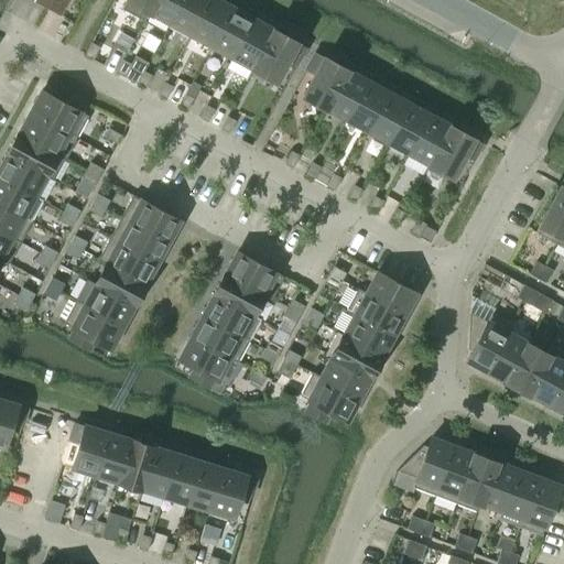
[(51,0),(47,8),(60,14),(67,0),(51,0)]
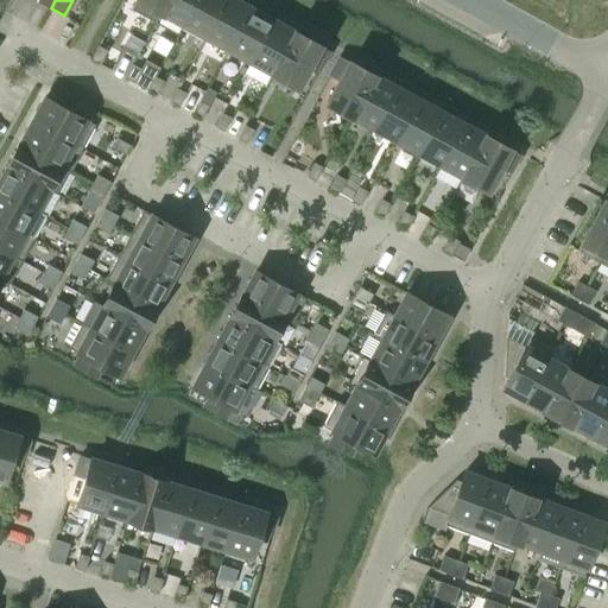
[(137,0),(160,12),(166,0),(137,0)]
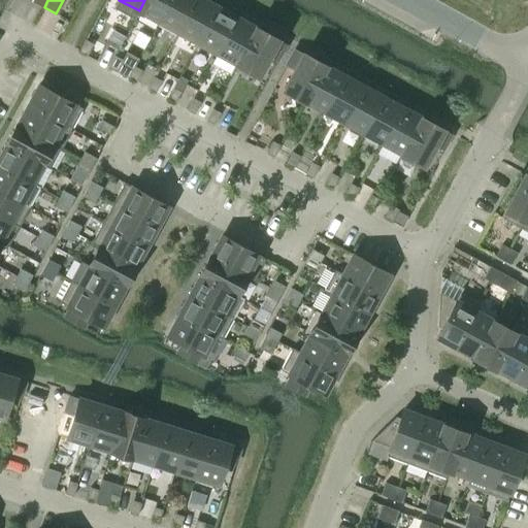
[(171,0),(144,0),(139,10),(160,22),(171,0)]
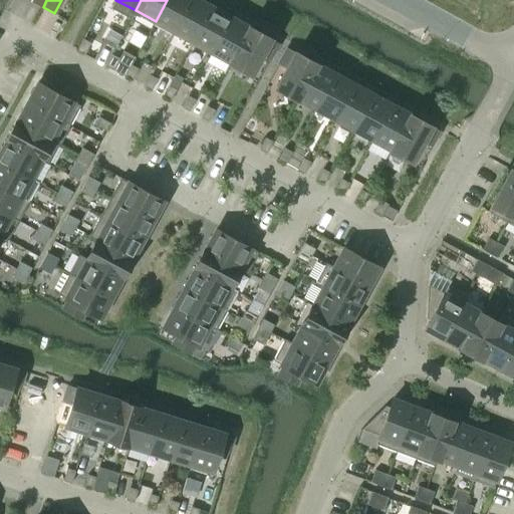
[(191,0),(167,0),(156,21),(175,31),(191,0)]
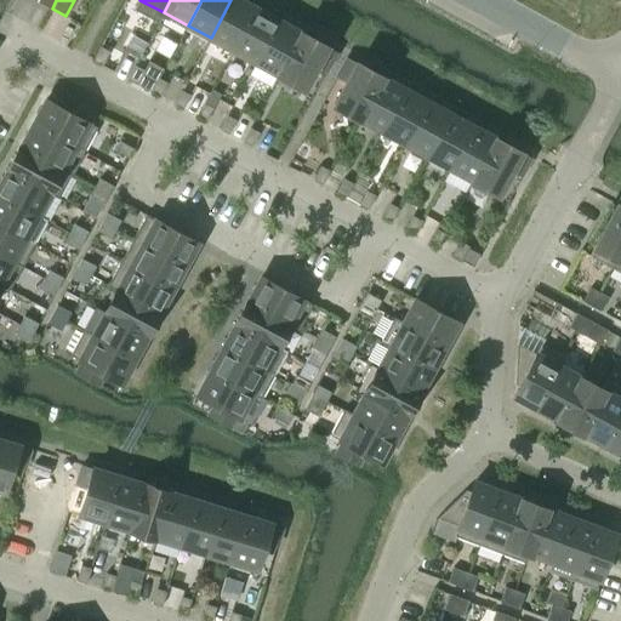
[(240,0),(231,0),(211,38),(234,51),(257,9),(240,0)]
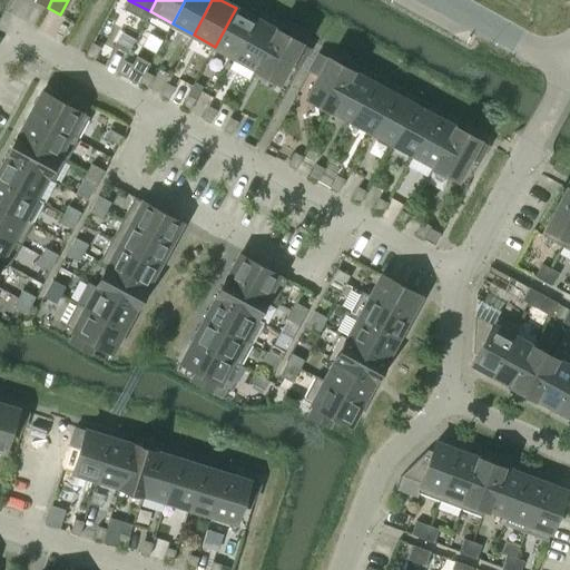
[(257,19),(236,8),(215,47),(236,58),(257,19)]
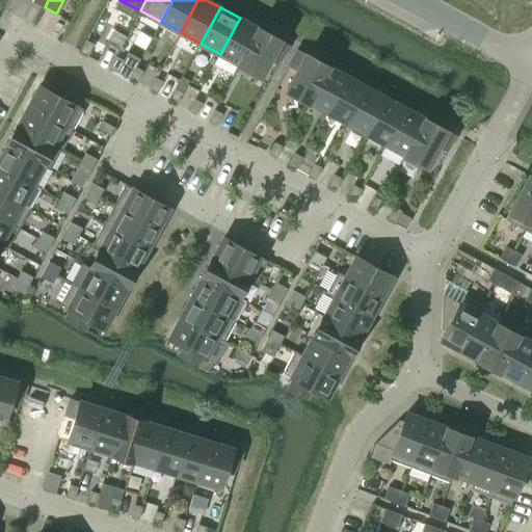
[(240,18),(220,54),(241,65),(261,29),(240,18)]
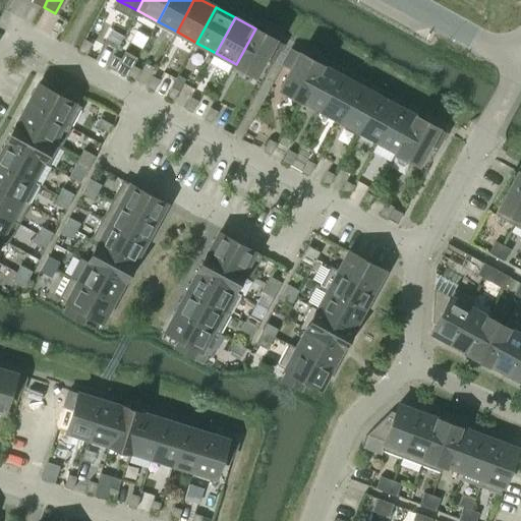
[(255,29),(236,64),(254,74),(265,54),(274,59),(282,44),(255,29)]
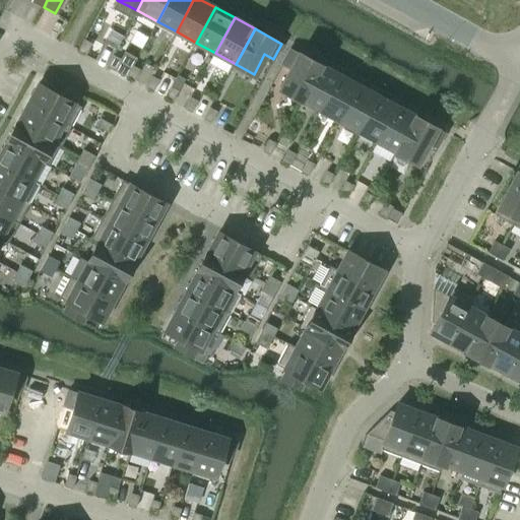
[(78,51),(84,55),(90,43),(84,40),(78,51)]
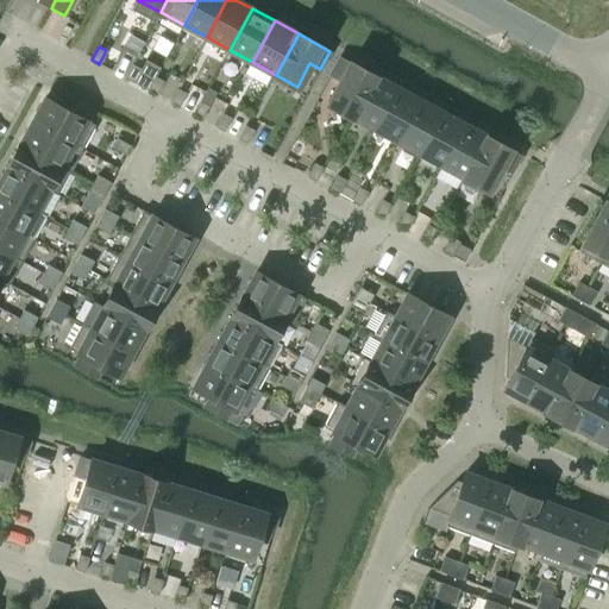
[(353,118),(376,76),(340,56),(330,75),(340,80),(327,104),(353,118)]
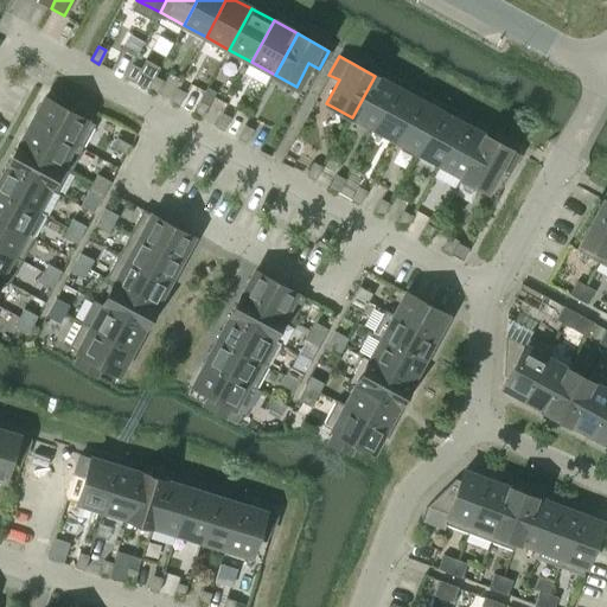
[(125,77),(133,82),(140,68),(132,64),(125,77)]
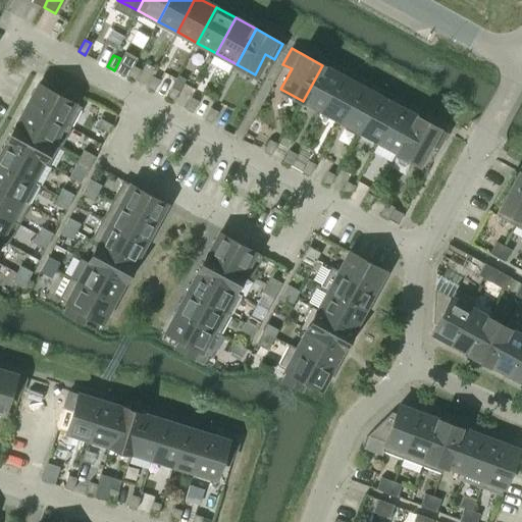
[(126,77),(134,81),(140,69),(133,65),(126,77)]
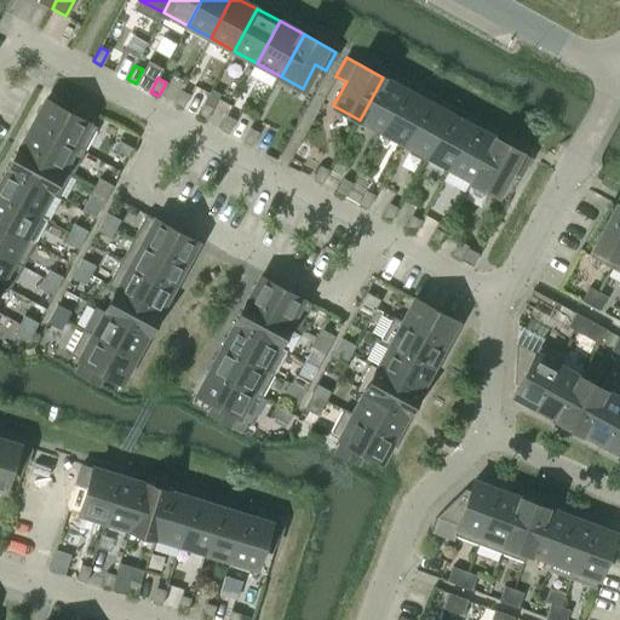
[(383,78),(360,120),(382,131),(405,90),(383,78)]
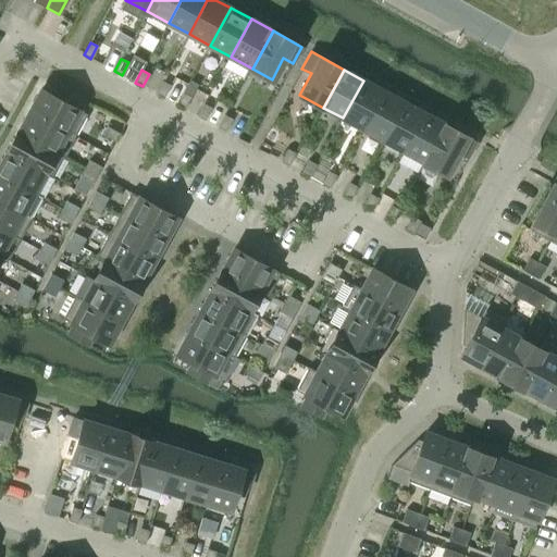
[(156,94),(163,98),(170,85),(162,81),(156,94)]
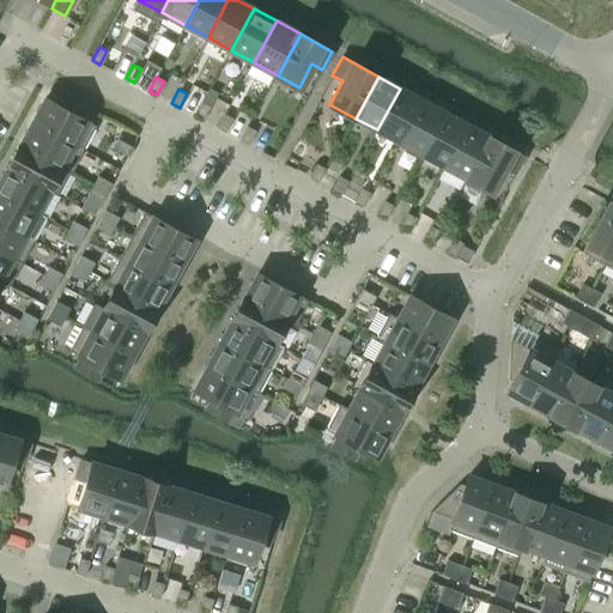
[(400,89),(377,129),(401,143),(424,102),(400,89)]
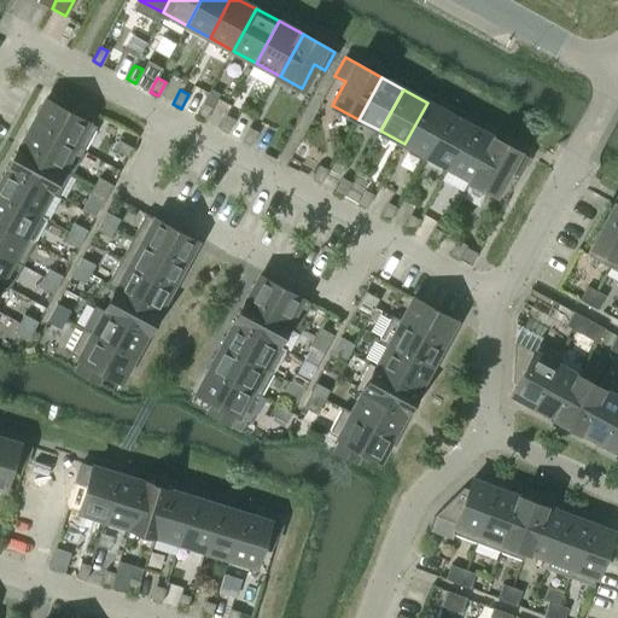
[(46,99),(33,123),(83,151),(97,127),(85,120),(91,110),(68,98),(63,108),(46,99)]
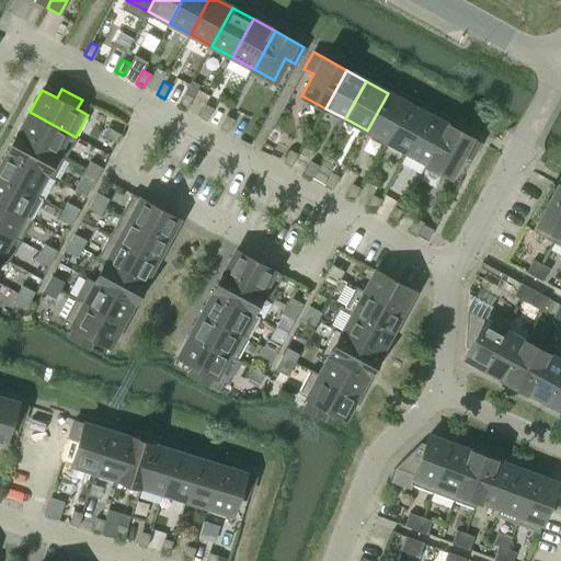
[(178,105),(185,110),(192,96),(184,93),(178,105)]
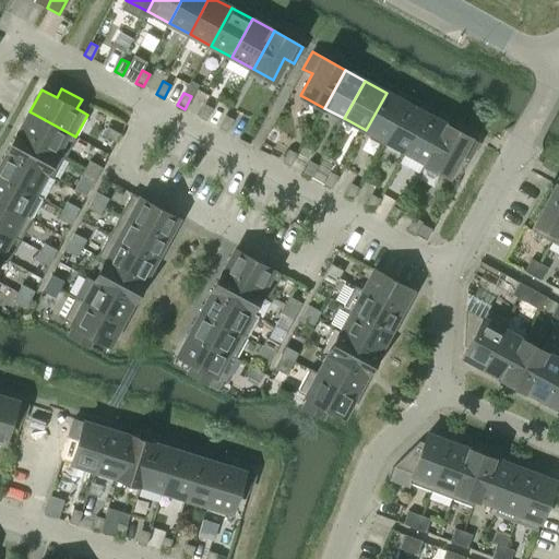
[(387,93),(366,130),(385,141),(406,103),(387,93)]
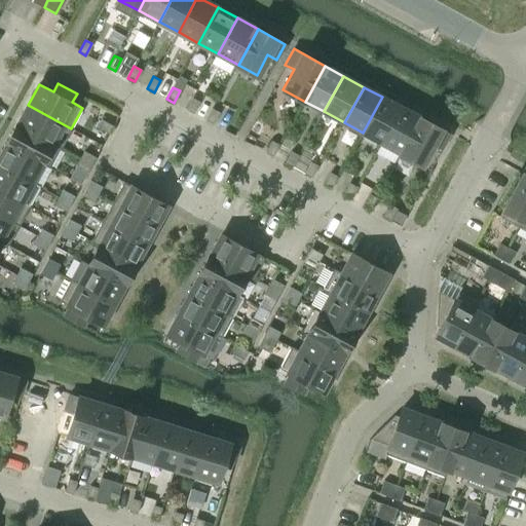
[(403,108),(382,97),(363,133),(383,144),(403,108)]
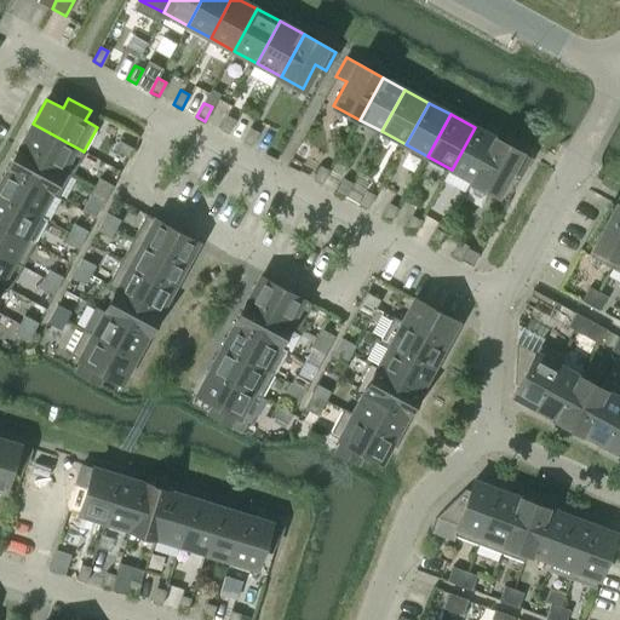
[(219,130),(228,133),(235,120),(227,115),(219,130)]
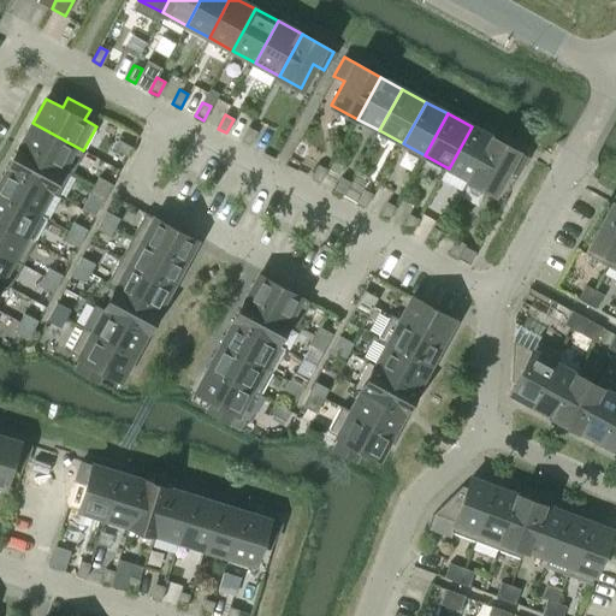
[(33,123),(21,146),(71,173),(83,150),(33,123)]
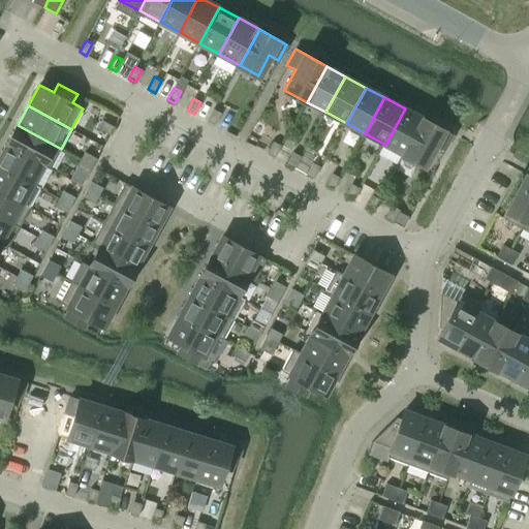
[(207,121),(214,125),(220,113),(213,109),(207,121)]
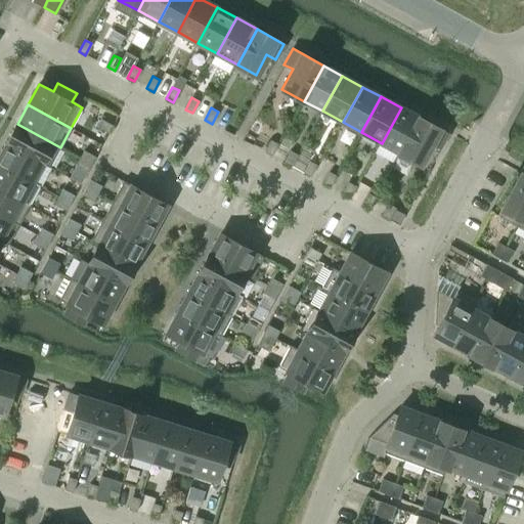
[(401,107),(382,143),(403,155),(423,119),(401,107)]
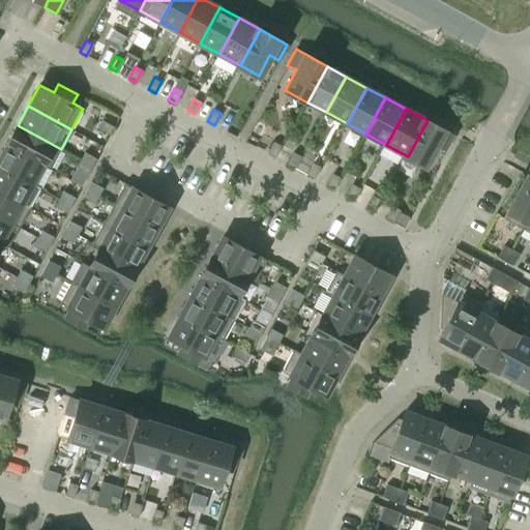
[(109,135),(113,126),(101,120),(97,127),(109,135)]
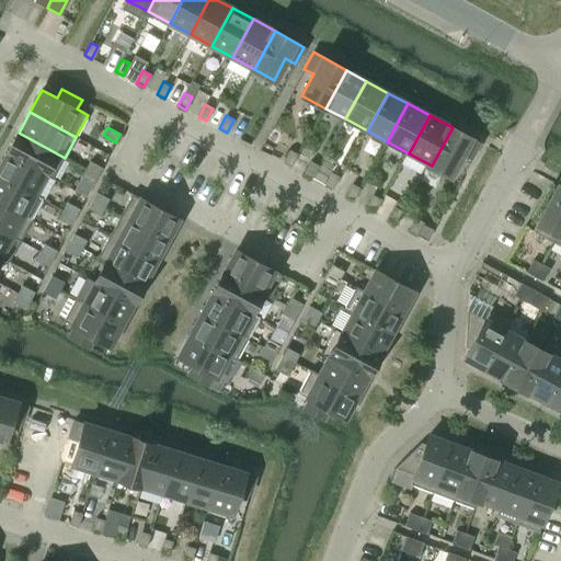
[(453,127),(432,165),(449,175),(461,153),(470,159),(480,142),(453,127)]
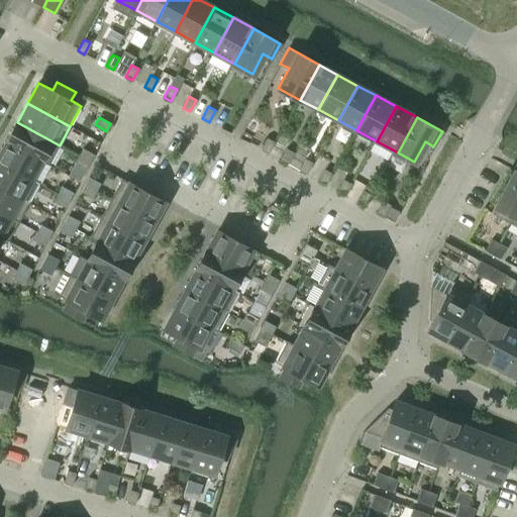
[(60,145),(17,122),(6,141),(41,161),(41,162),(48,166),(60,145)]
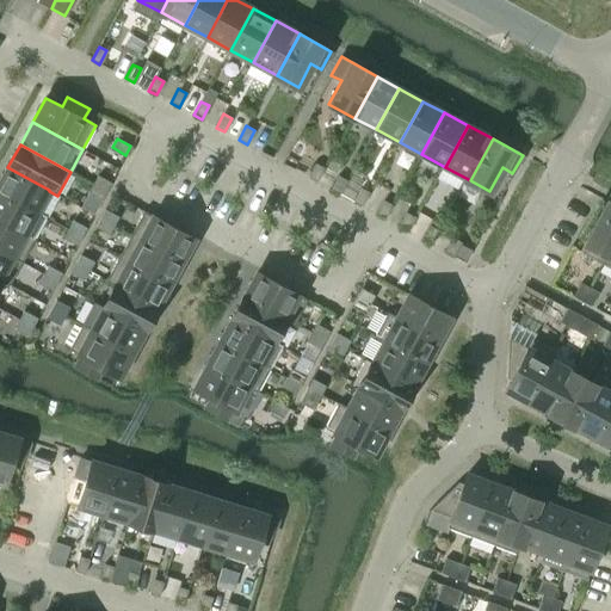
[(308,177),(316,181),(323,167),(315,164),(308,177)]
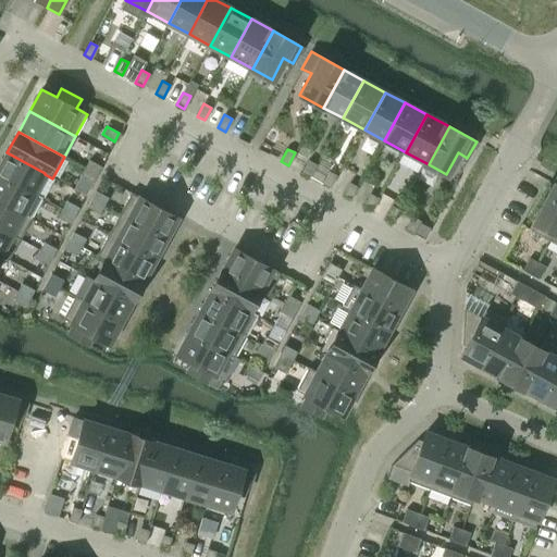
[(7,152),(0,164),(0,175),(34,194),(34,193),(45,174),(45,173),(7,152)]
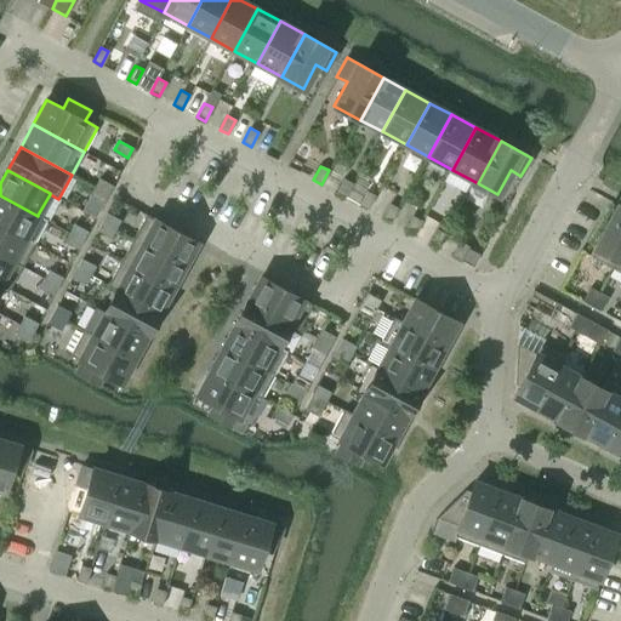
[(93,187),(108,194),(113,186),(98,178),(93,187)]
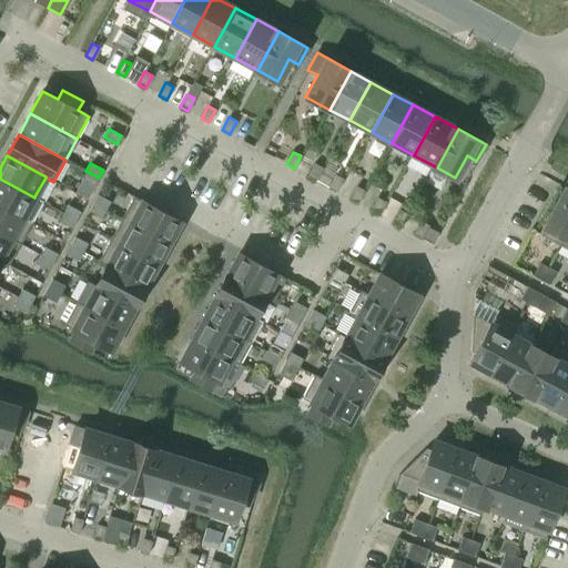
[(307,176),(315,180),(322,168),(314,163),(307,176)]
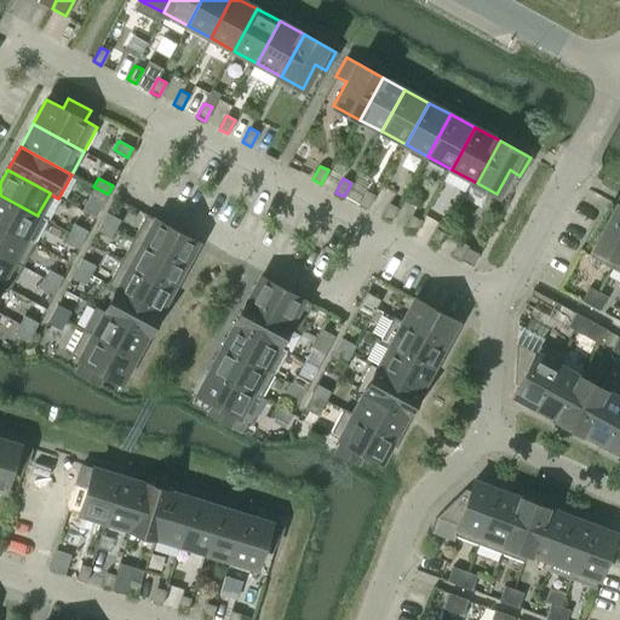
[(108,194),(93,187),(89,195),(103,204),(108,194)]
